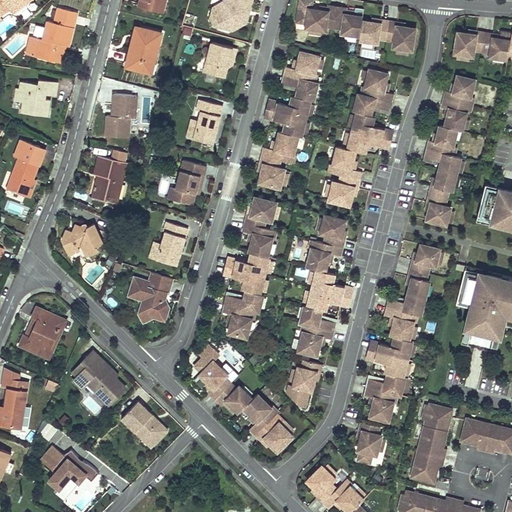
[(22,0),(25,4),(30,0),(0,0),(0,9),(3,14),(10,9),(21,0),(22,0)]
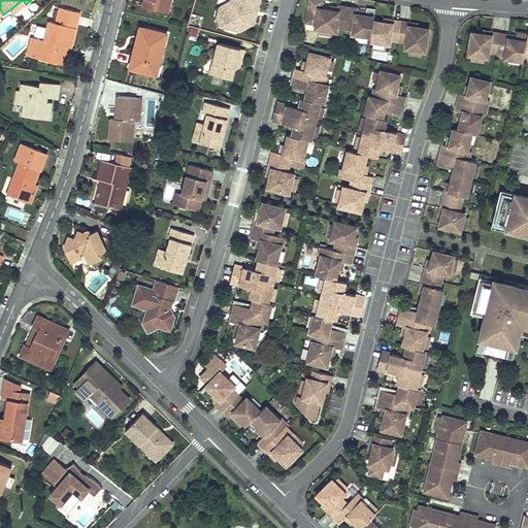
[(26,4),(23,0),(22,0),(10,9),(13,13),(26,4)]
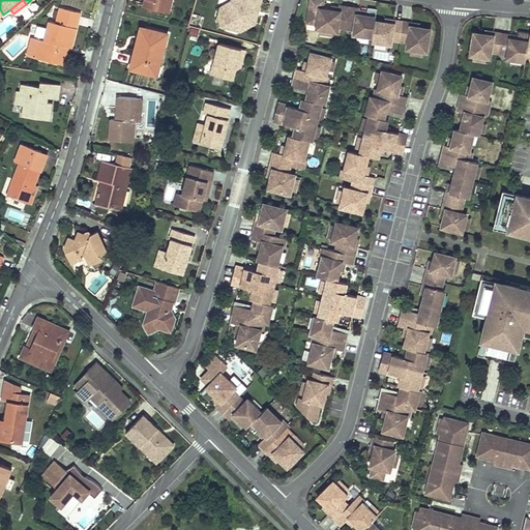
[(145,0),(144,7),(163,12),(165,0),(145,0)]
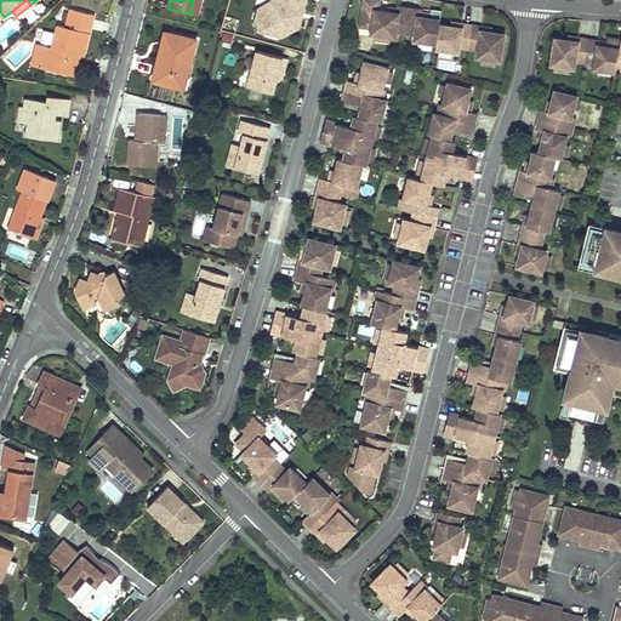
[(275,0),(274,3),(258,13),(256,22),(261,30),(268,27),(273,34),(284,28),(288,34),(300,27),(301,23),(296,16),(297,11),(303,13),(306,0),(275,0)]
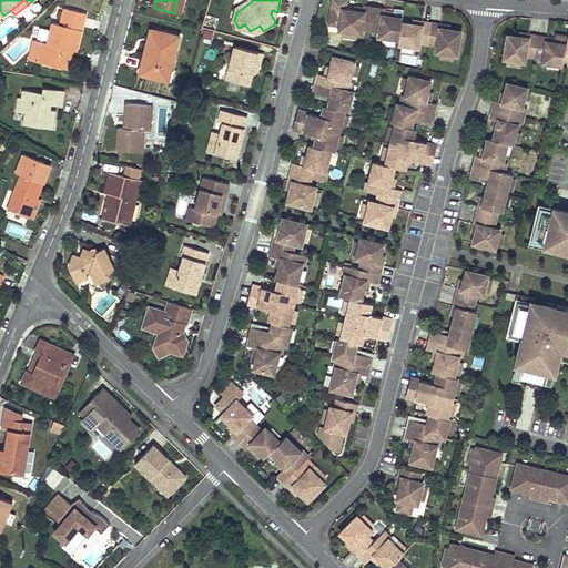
[(345,0),(335,0),(333,2),(330,24),(340,26),(340,30),(343,31),(356,33),(362,33),(362,29),(371,31),(374,10),(365,9),(364,12),(356,11),(345,9),(346,0),(345,0)]
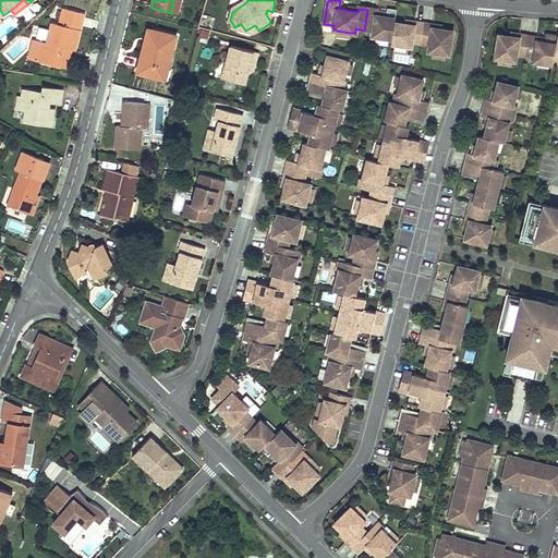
[(74,50),(83,13),(63,9),(60,24),(51,22),(47,44),(44,43),(33,40),(28,59),(39,61),(62,67),(65,52),(61,51),(62,47),(71,49),(74,50)]
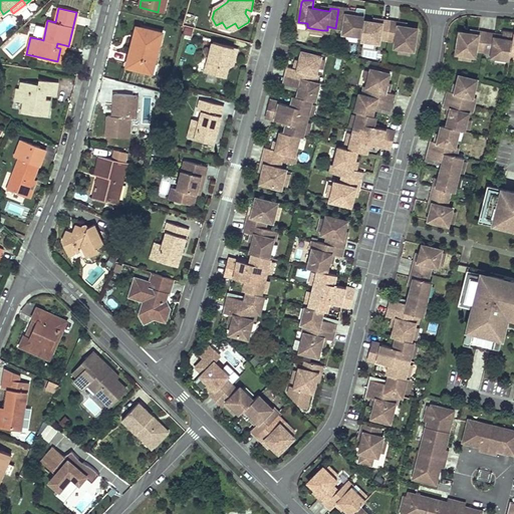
[(363,20),(364,17),(354,15),(346,14),(346,11),(338,9),(335,28),(343,29),(342,33),(361,36),(363,20)]
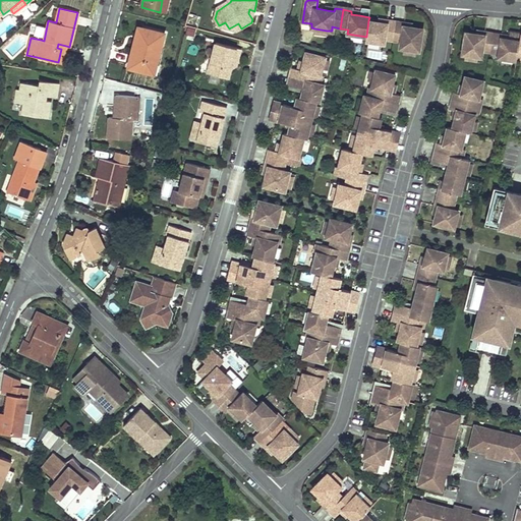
[(396,21),(387,20),(387,23),(379,22),(368,20),(366,37),(365,41),(385,44),(385,39),(393,41),(396,21)]
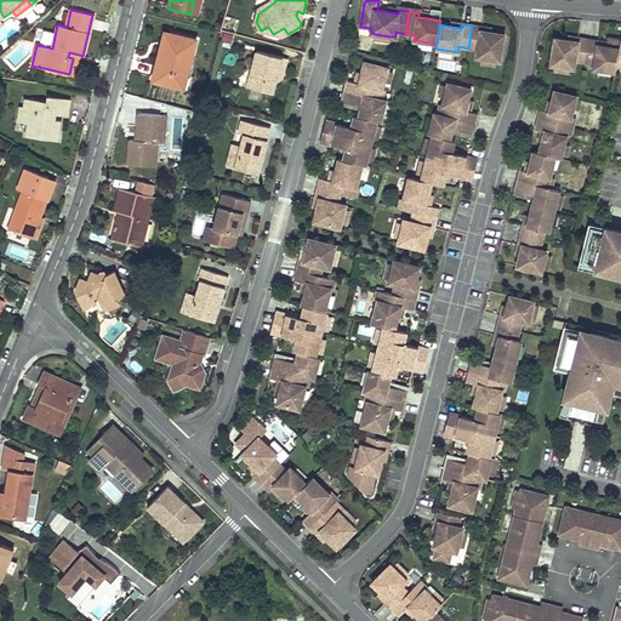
[(499,61),(502,39),(490,36),(491,33),(482,32),(482,28),(472,26),(468,49),(478,50),(477,57),(480,57),(495,60),(499,61)]
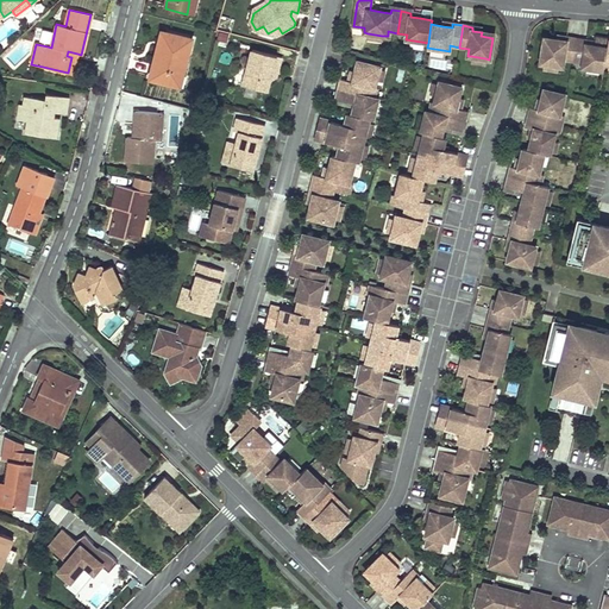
[(158,62),(167,32),(162,31),(154,61),(158,62)]
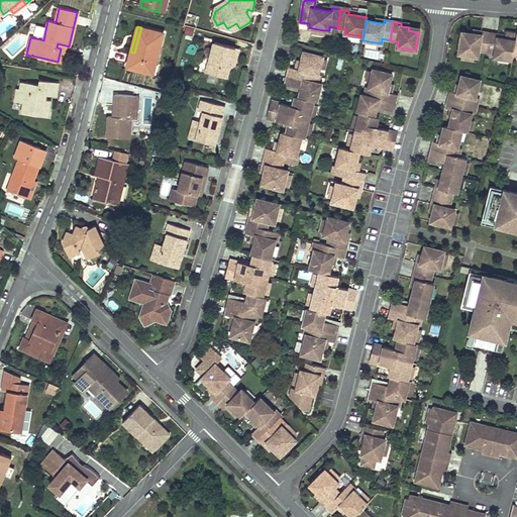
[(154,65),(163,33),(141,27),(134,53),(130,52),(126,67),(148,73),(150,64),(154,65)]
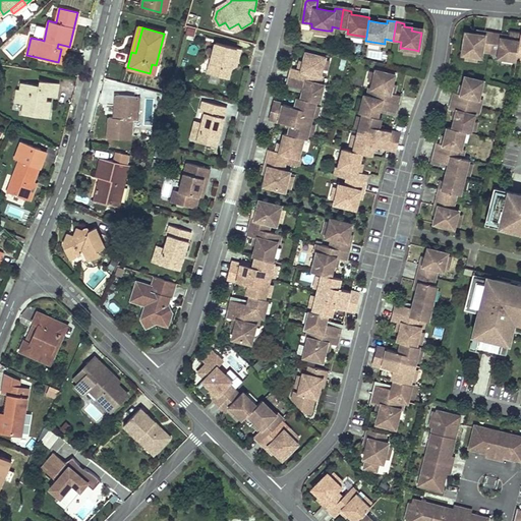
[(494,34),(485,32),(484,35),(476,34),(475,38),(465,36),(462,54),(466,55),(478,57),(481,57),(482,51),(490,52),(494,34)]
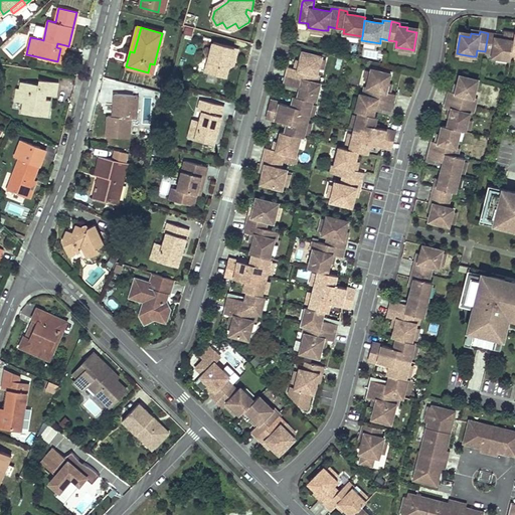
[(496,34),(488,33),(485,51),(494,52),(493,56),(511,59),(512,53),(514,40),(504,38),(496,37),(496,34)]
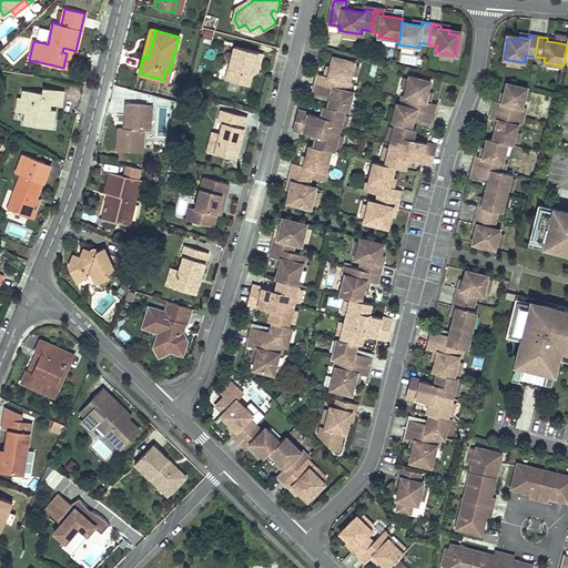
[(263,53),(235,46),(226,80),(250,85),(254,70),(255,62),(261,63),(263,53)]
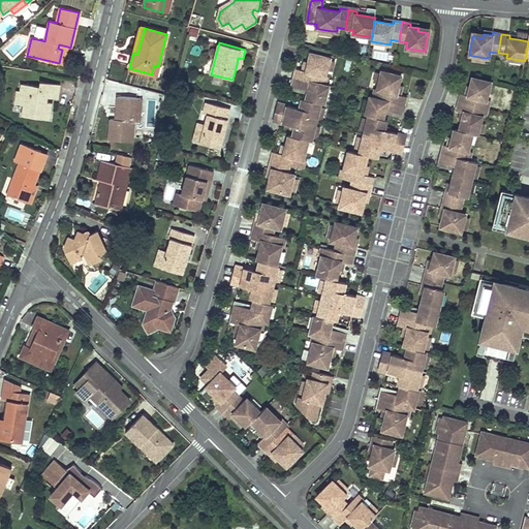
[(63,64),(67,47),(59,44),(58,49),(62,50),(59,63),(63,64)]
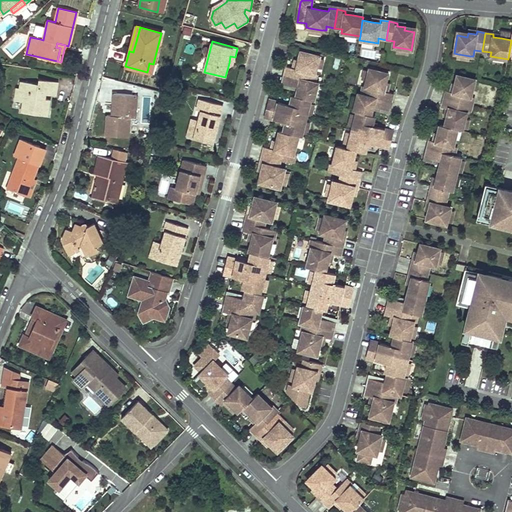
[(319,55),(300,50),(297,60),(295,69),(292,68),(285,66),(283,74),(314,82),(316,74),(314,73),(319,55)]
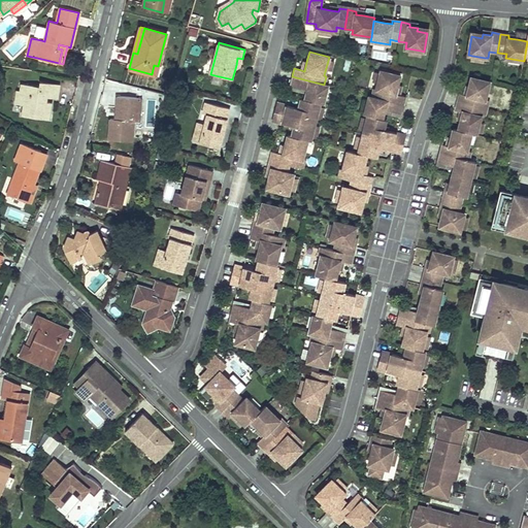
[(401,74),(382,70),(376,89),(374,89),(372,97),(404,105),(406,97),(399,95),(396,94),(398,85),(401,74)]
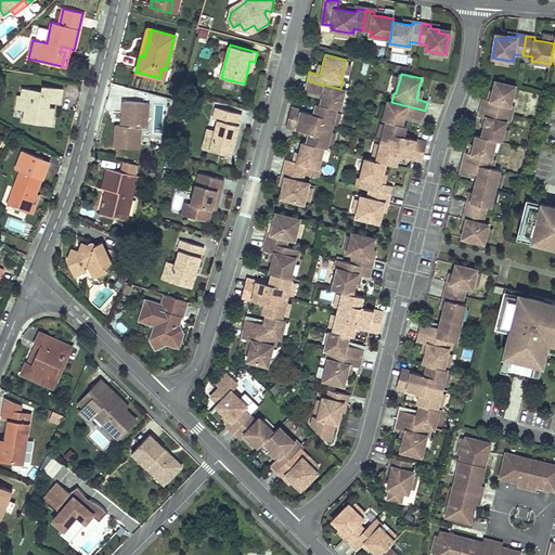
[(338,108),(343,90),(340,89),(307,80),(304,90),(322,94),(321,98),(320,104),(335,107),(338,108)]
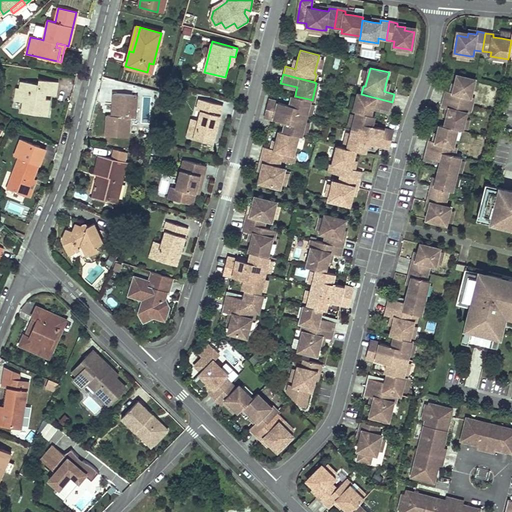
[(474,97),(471,96),(475,79),(457,75),(455,84),(453,92),(450,91),(447,90),(444,99),(472,106),(474,97)]
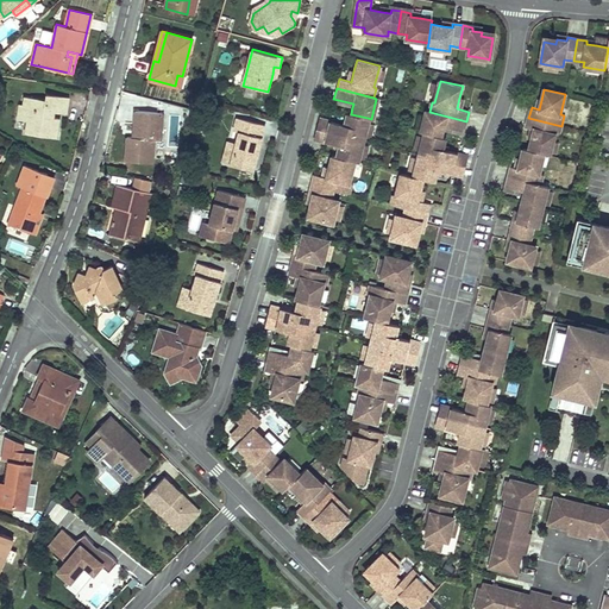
[(52,112),(66,114),(68,98),(46,95),(45,100),(24,98),(23,106),(22,119),(27,120),(26,133),(37,135),(37,133),(44,133),(44,136),(57,138),(60,119),(51,118),(52,112)]
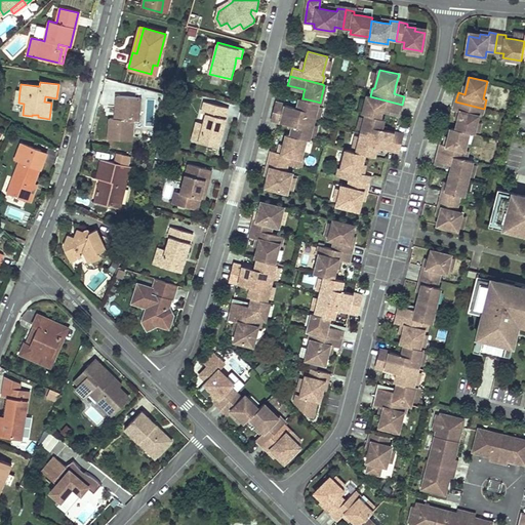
[(370,96),(367,95),(363,114),(366,114),(380,118),(382,112),(382,110),(400,114),(402,105),(370,96)]
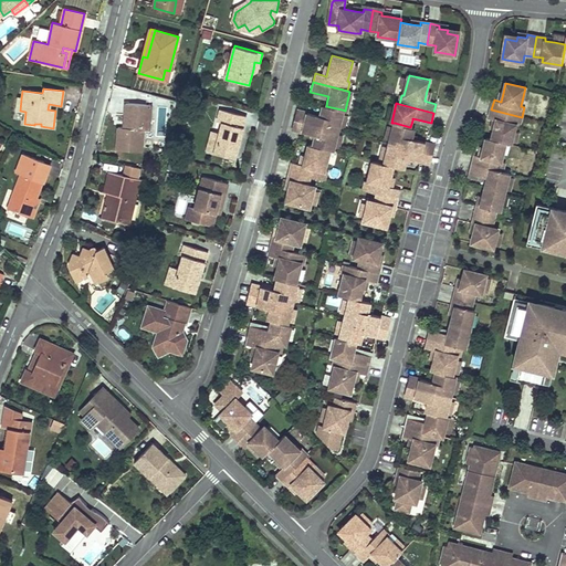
[(149,129),(152,106),(125,104),(125,113),(129,113),(128,128),(124,128),(118,128),(117,150),(142,152),(144,129),(149,129)]
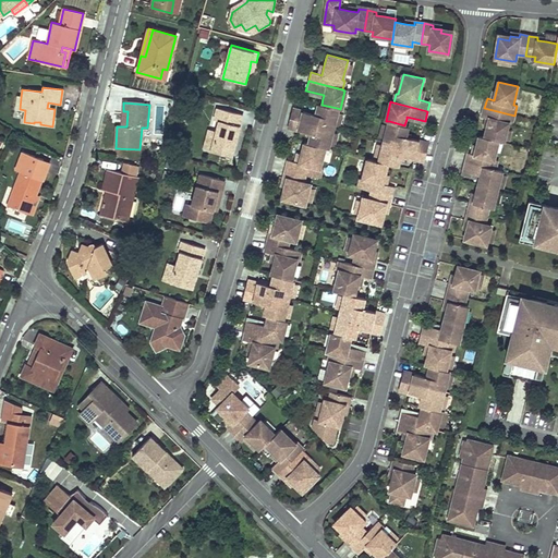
[(322,105),(317,104),(315,113),(295,109),(293,119),(332,129),(332,124),(336,111),(337,108),(322,105)]
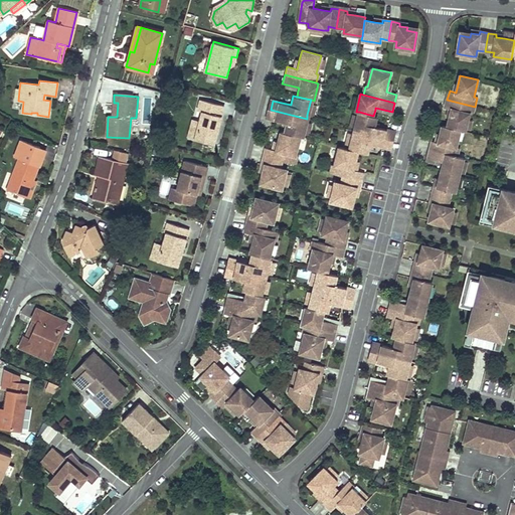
[(224,106),(201,100),(198,110),(203,112),(200,121),(195,139),(214,144),(224,106)]
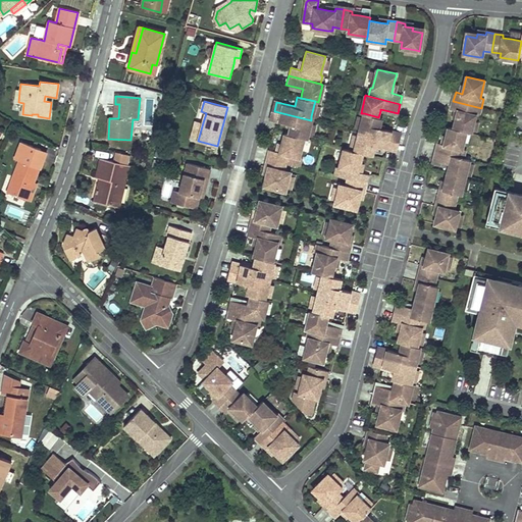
[(471,133),(475,115),(479,116),(481,108),(453,101),(451,109),(455,110),(458,110),(456,118),(454,128),(466,132),(471,133)]
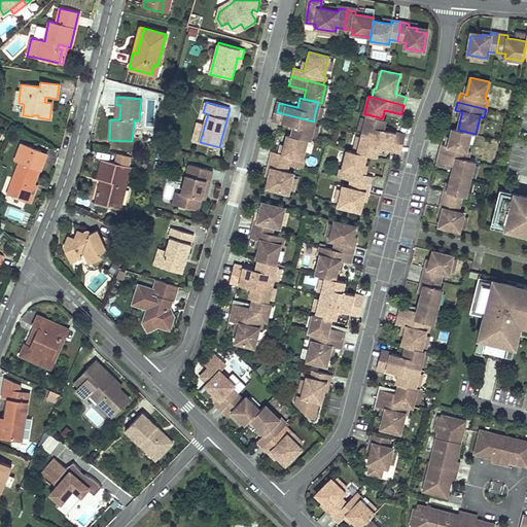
[(275,120),(292,126),(290,135),(308,139),(309,140),(310,137),(313,125),(314,121),(277,112),(275,120)]
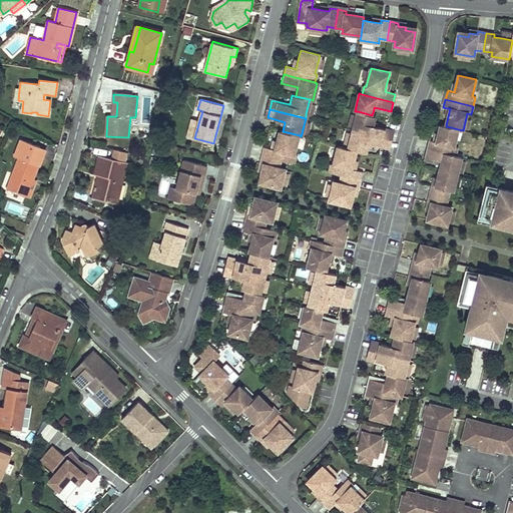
[(373,125),(376,116),(372,115),(358,111),(357,114),(354,126),(353,130),(386,138),(388,129),(373,125)]
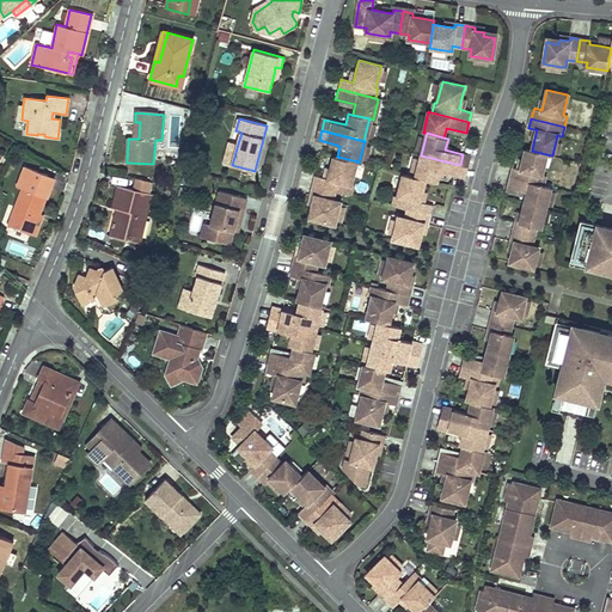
[(238,144),(230,141),(224,163),(232,165),(238,144)]
